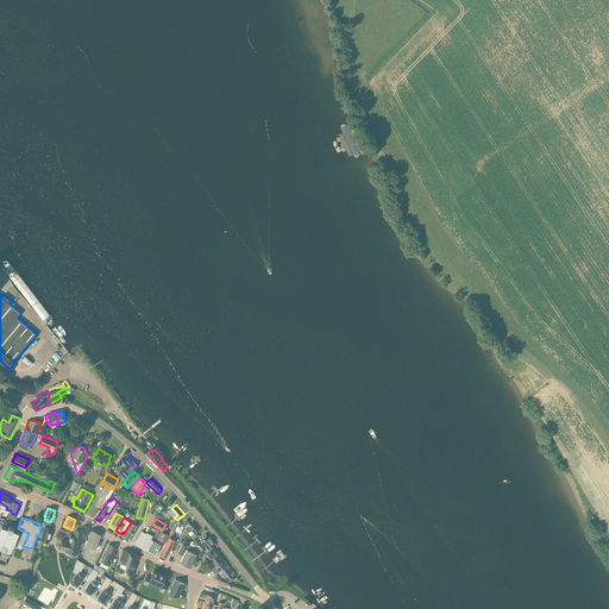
[(0,548),(1,550),(2,551),(4,552),(5,551),(11,553),(12,552),(12,551),(13,550),(12,548),(14,547),(14,546),(22,548),(23,546),(25,541),(29,533),(19,529),(18,528),(4,523),(4,521),(0,520),(0,548)]
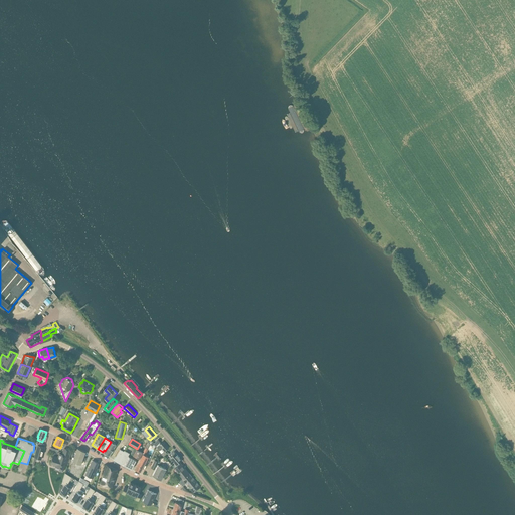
[(155,444),(157,447),(160,450),(161,449),(163,452),(169,447),(163,441),(160,445),(159,443),(160,442),(158,440),(154,443),(155,444)]
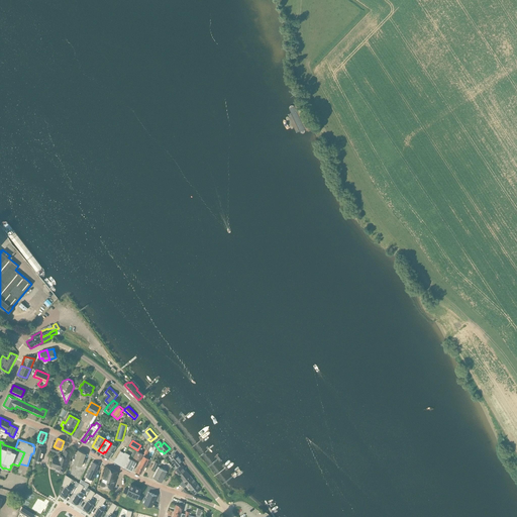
[(109,457),(112,453),(116,446),(111,443),(109,446),(105,452),(105,453),(104,453),(104,454),(109,457)]
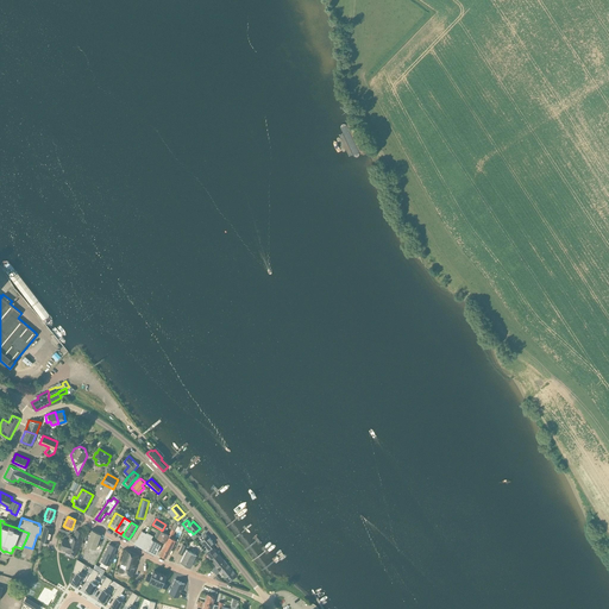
[(41,541),(38,551),(41,552),(43,541),(49,544),(54,528),(44,526),(41,541)]
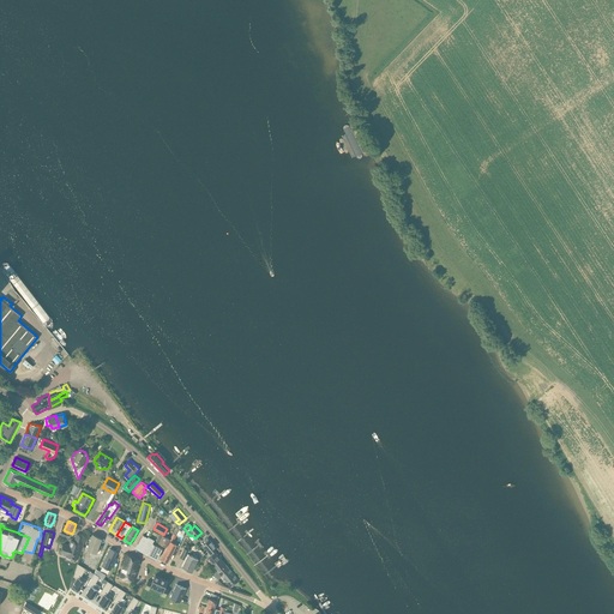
[(85,548),(85,549),(96,553),(97,548),(101,549),(102,548),(103,546),(101,545),(102,543),(100,543),(102,540),(102,539),(92,534),(91,536),(88,535),(86,541),(85,543),(86,545),(85,548)]
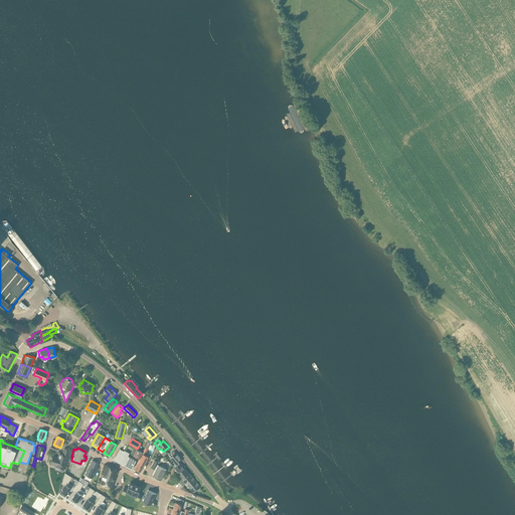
[(50,464),(55,466),(59,468),(59,469),(60,471),(62,472),(63,471),(64,469),(69,450),(64,449),(62,455),(59,454),(58,457),(53,455),(50,464)]
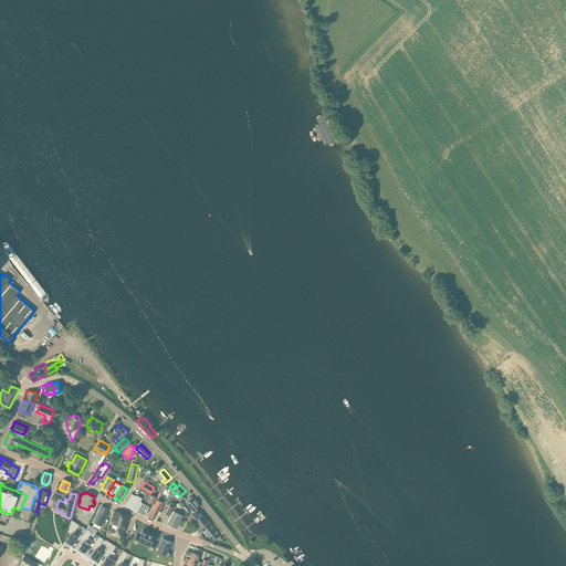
[(125,505),(135,511),(140,501),(143,498),(137,494),(136,495),(132,493),(125,505)]
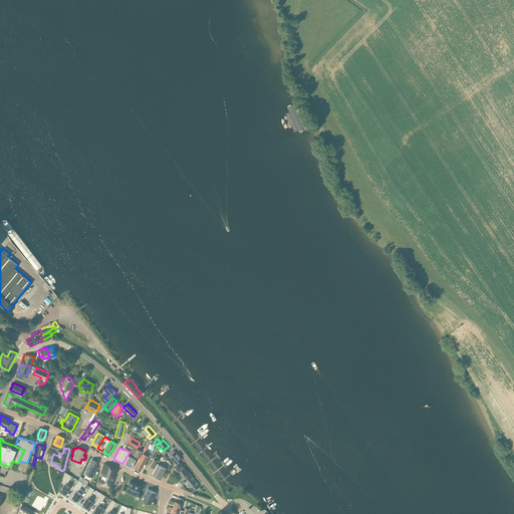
[(133,455),(139,458),(142,452),(136,448),(133,455)]
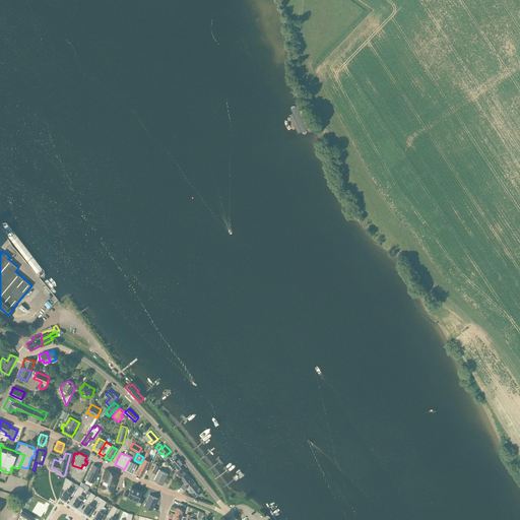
[(176,471),(179,469),(179,468),(184,464),(176,455),(173,457),(175,459),(172,461),(178,467),(175,470),(176,471)]
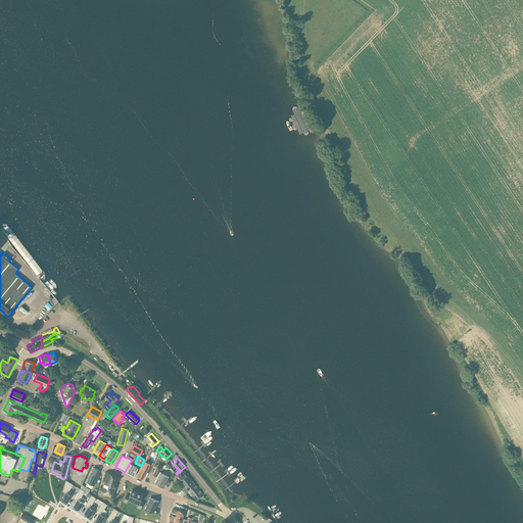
[(143,479),(145,474),(149,467),(148,467),(150,464),(145,461),(137,476),(143,479)]
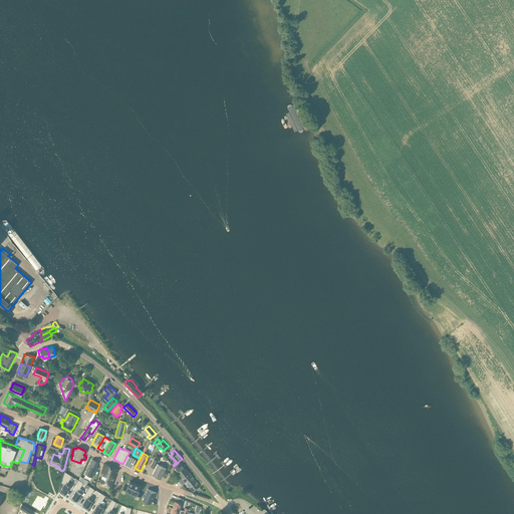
[(126,466),(132,457),(127,455),(122,464),(126,466)]
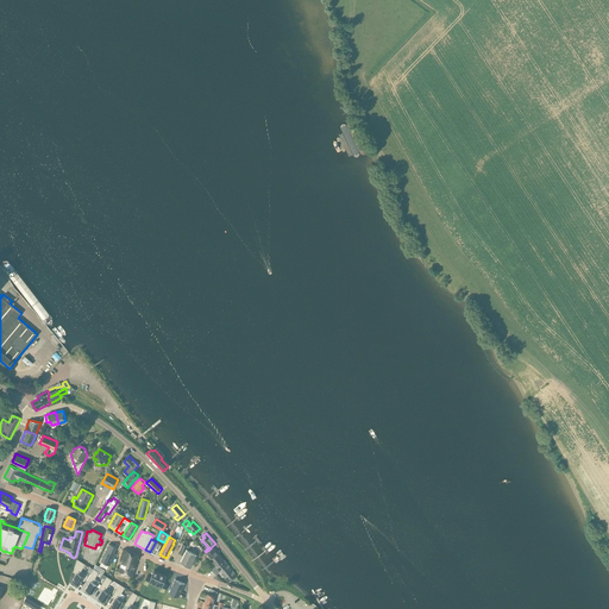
[(150,552),(156,554),(158,550),(162,544),(156,541),(150,552)]
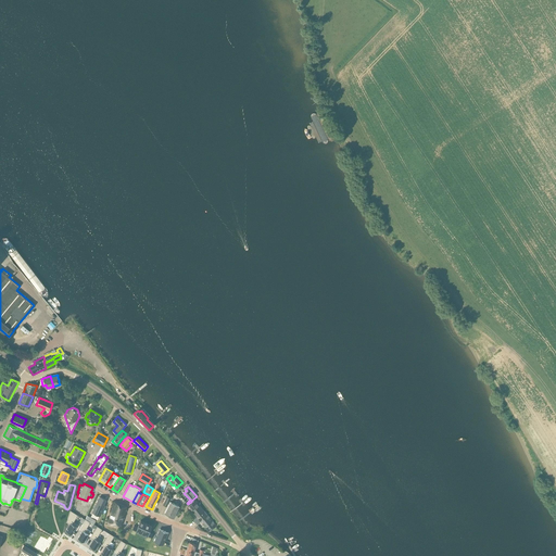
[(100,496),(92,513),(100,516),(105,505),(103,504),(105,500),(100,496)]
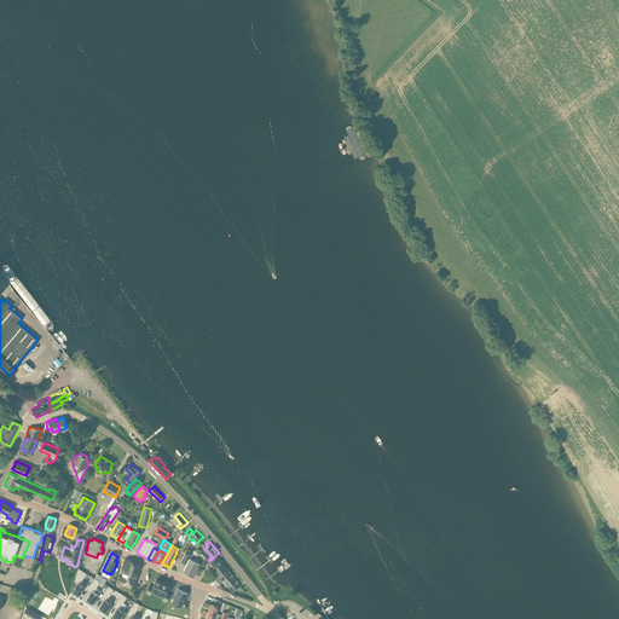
[(209,561),(209,562),(220,574),(219,576),(220,576),(227,570),(217,556),(213,559),(209,561)]
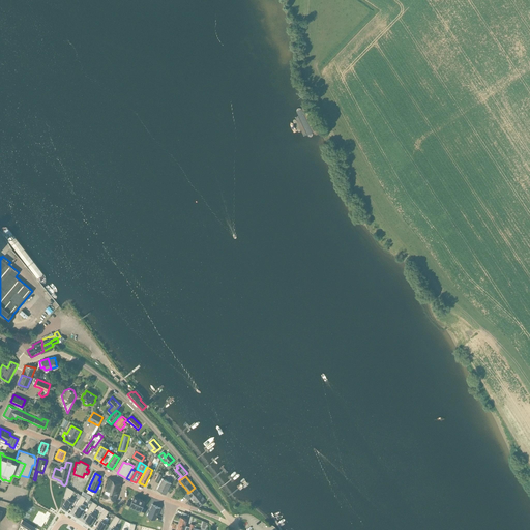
[(121,483),(109,478),(104,497),(116,501),(121,483)]
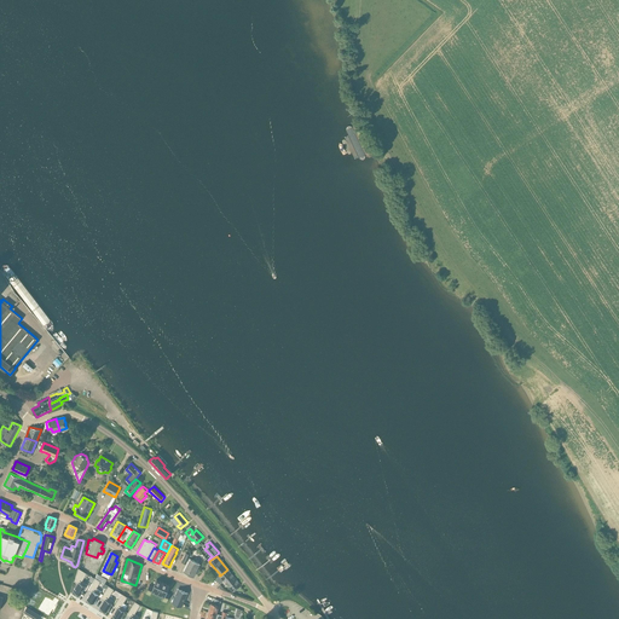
[(194,577),(196,572),(197,573),(201,568),(198,567),(200,563),(190,559),(184,571),(194,577)]
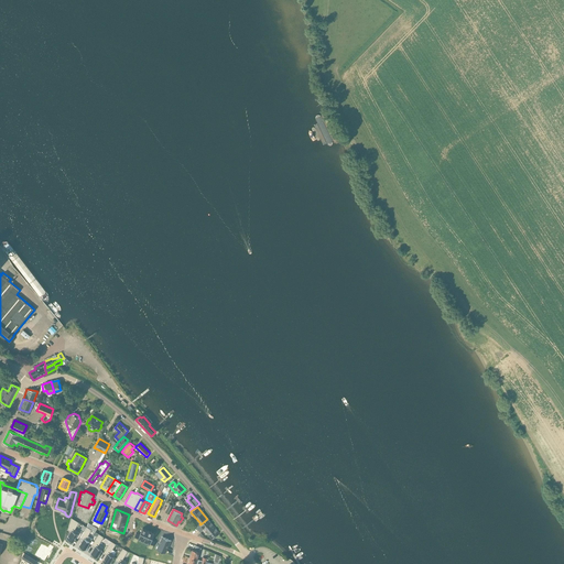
[(71,532),(67,539),(73,542),(79,532),(75,529),(79,522),(72,518),(67,530),(71,532)]
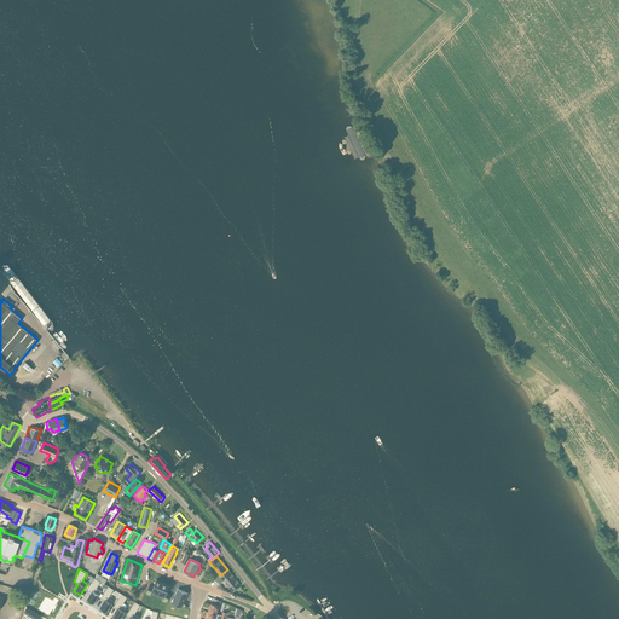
[(226,583),(233,577),(227,570),(220,576),(226,583)]
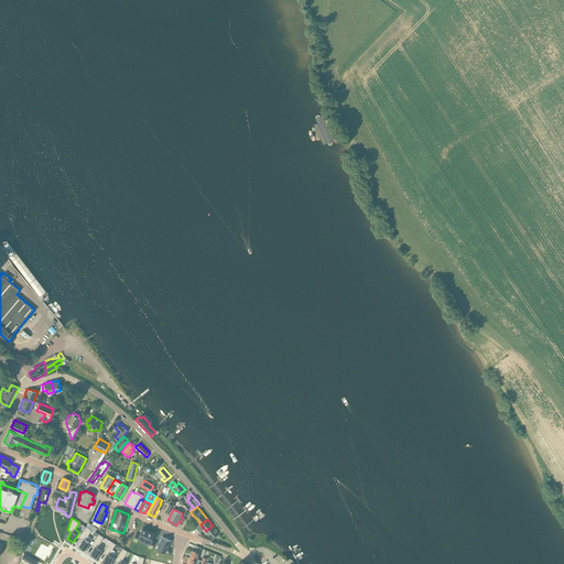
[(213,525),(206,531),(212,539),(219,533),(213,525)]
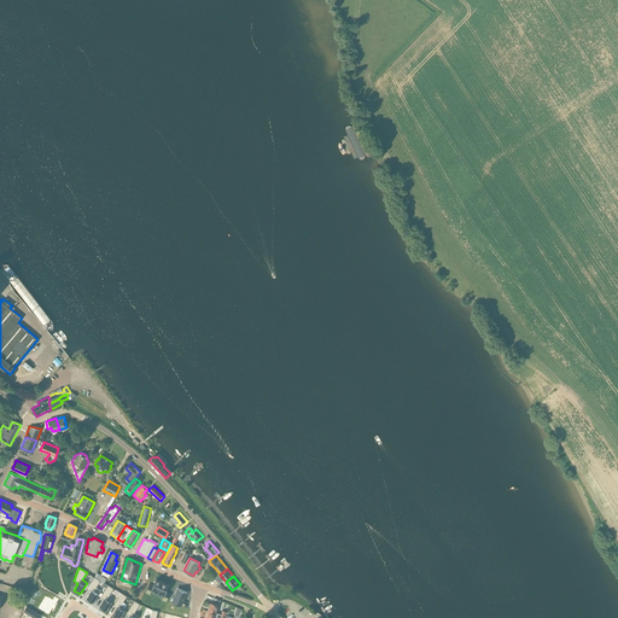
[(91,592),(87,599),(93,602),(100,590),(97,587),(100,581),(95,577),(88,589),(91,592)]
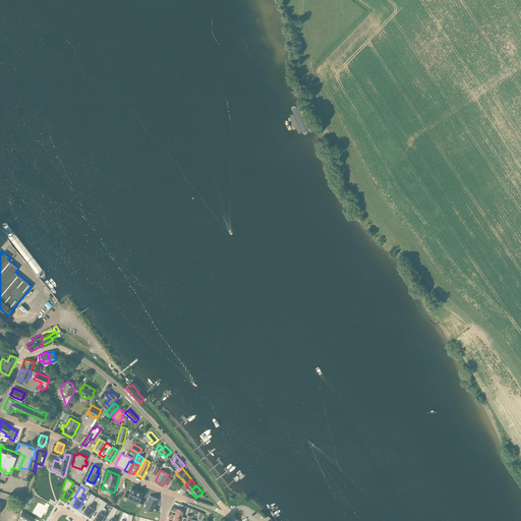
[(126,491),(122,500),(126,502),(127,499),(132,501),(137,489),(131,487),(129,493),(126,491)]
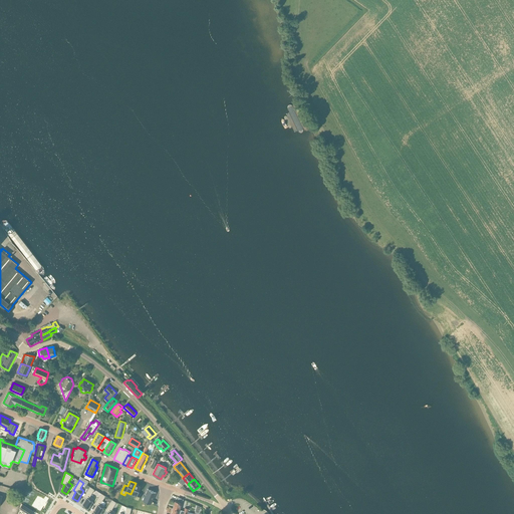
[(136,483),(131,494),(136,497),(135,499),(139,500),(142,493),(139,491),(141,486),(136,483)]
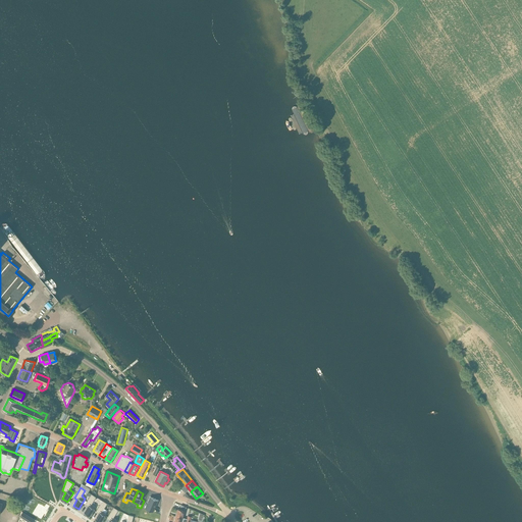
[(88,507),(84,513),(90,516),(96,507),(92,504),(96,497),(92,494),(85,505),(88,507)]
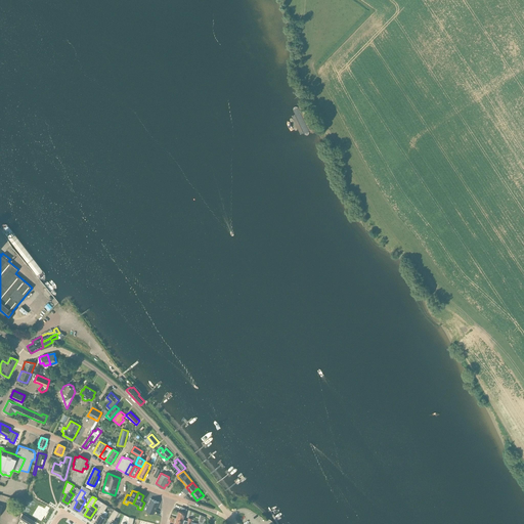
[(145,510),(154,514),(159,503),(150,498),(145,510)]
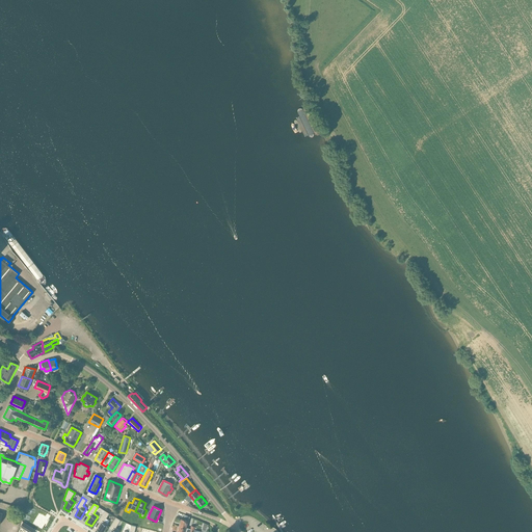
[(21,521),(30,524),(34,513),(24,510),(21,521)]
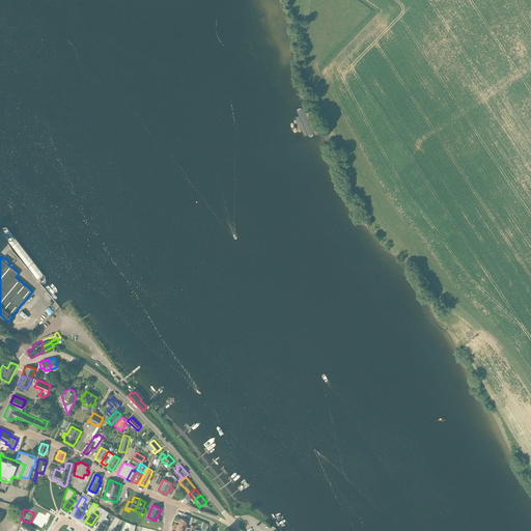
[(101,523),(96,528),(101,530),(102,530),(108,522),(104,520),(109,512),(105,509),(98,521),(101,523)]
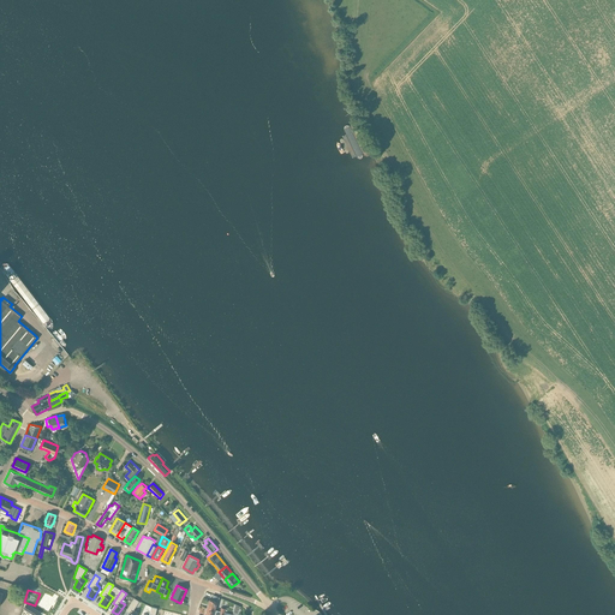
[(43,593),(36,605),(47,613),(51,605),(53,607),(57,601),(55,601),(58,597),(53,593),(51,597),(43,593)]
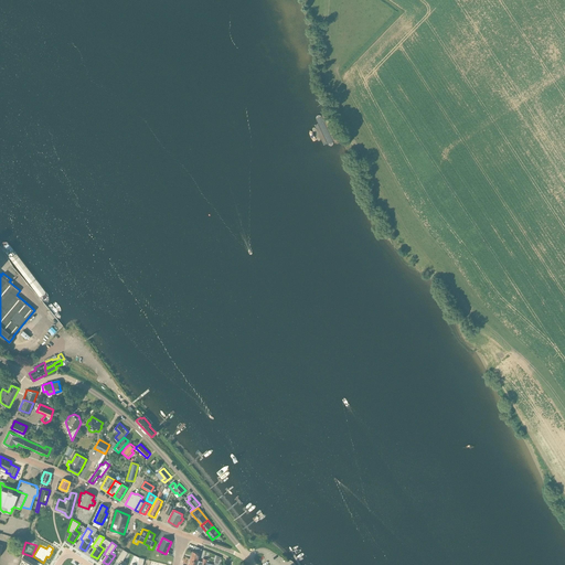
[(119,563),(117,564),(125,564),(127,563),(123,561),(128,552),(124,550),(116,562),(119,563)]
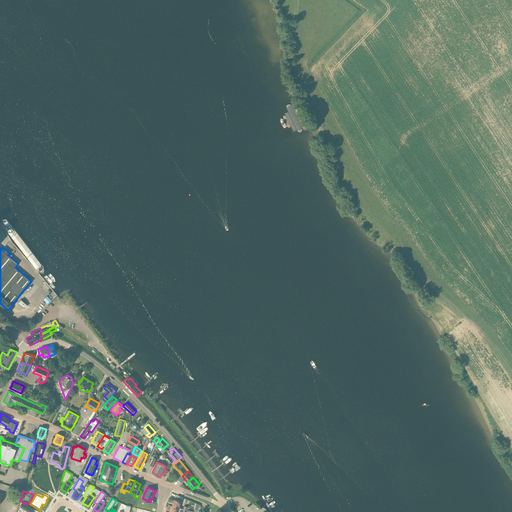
[(172,506),(180,508),(182,501),(174,499),(172,506)]
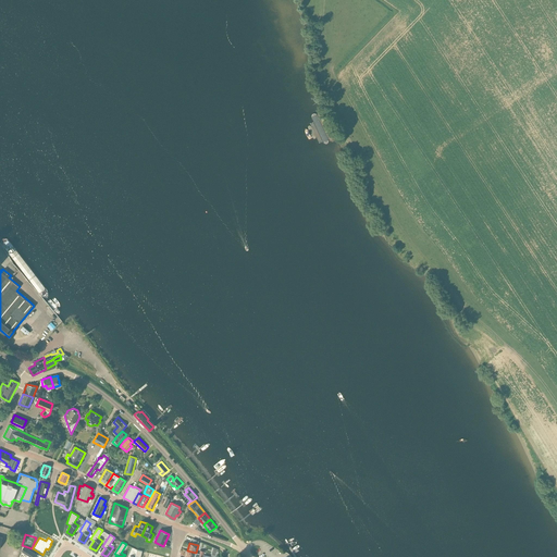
[(26,556),(36,556),(38,556),(25,547),(22,552),(27,555),(26,556)]
